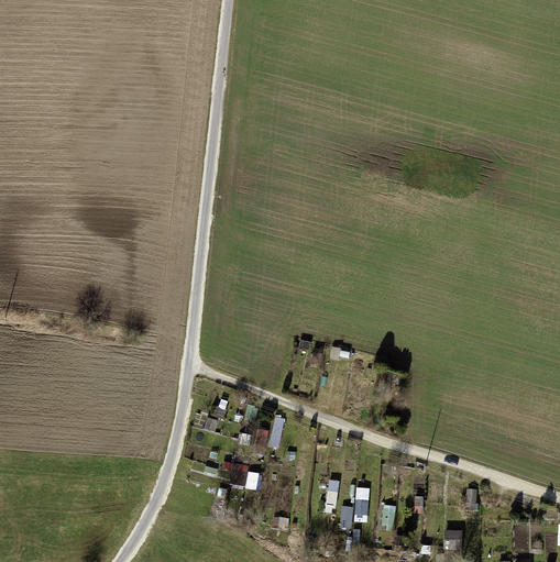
[(280,448),(283,418),(273,417),(270,447),(280,448)]
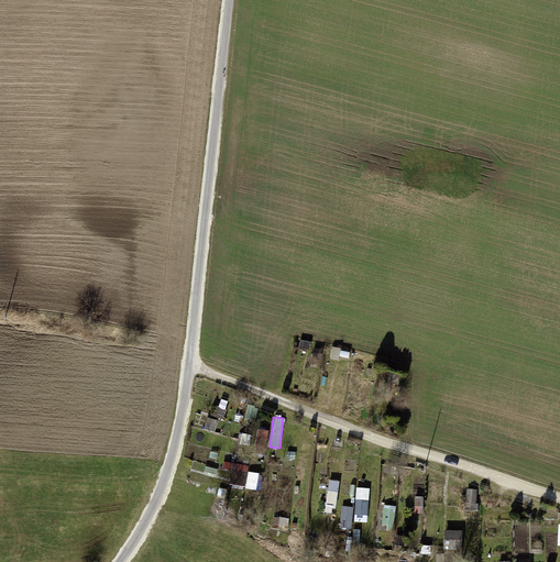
[(228,485),(244,487),(246,470),(231,467),(228,485)]
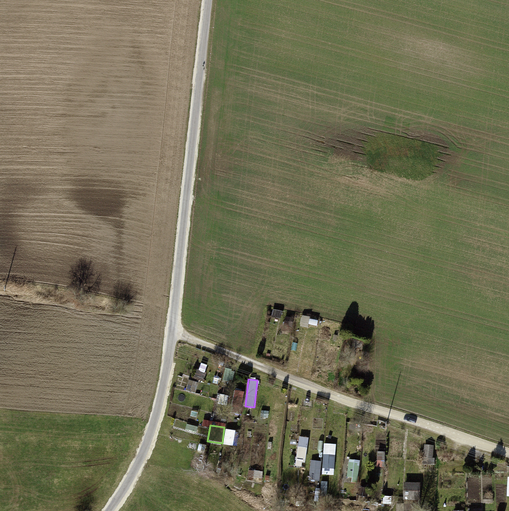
[(224,429),(223,444),(232,445),(233,430),(224,429)]
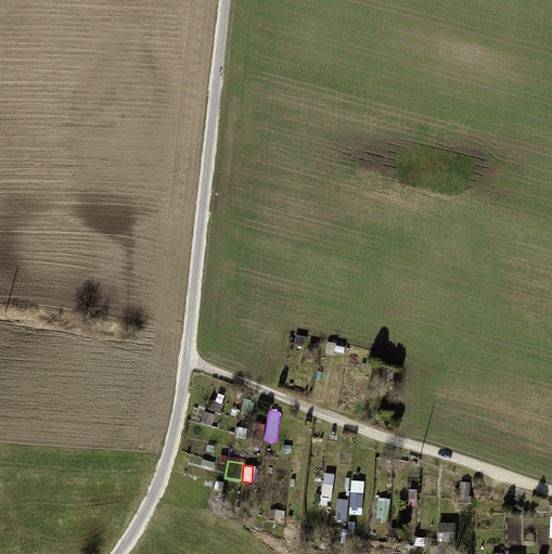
[(321,484),(316,482),(315,499),(331,500),(333,474),(322,473),(321,484)]
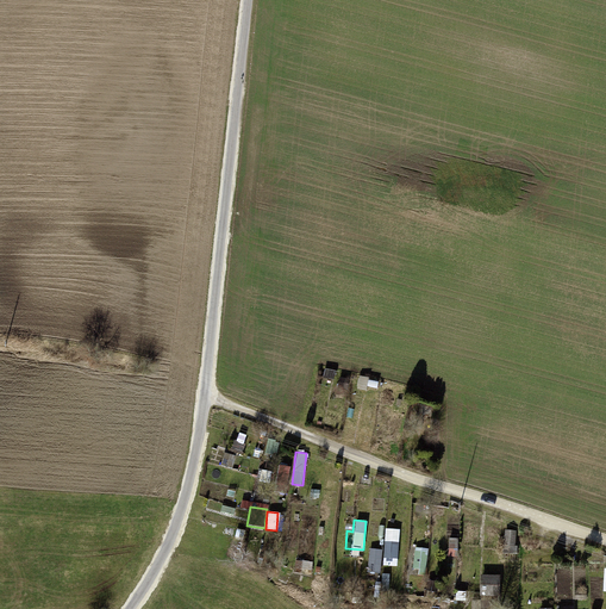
[(383,559),(398,559),(398,528),(383,528),(383,559)]
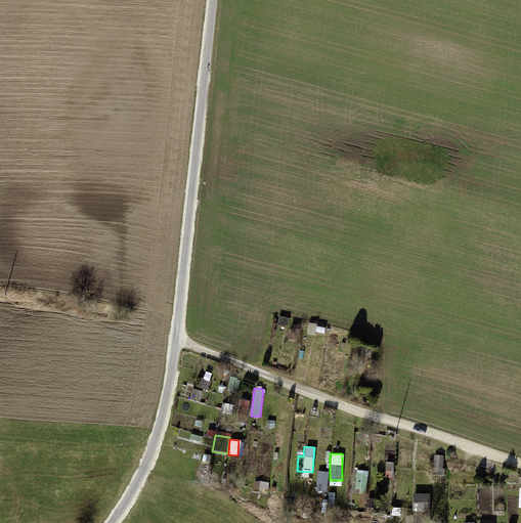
[(433,477),(443,477),(443,456),(433,456),(433,477)]
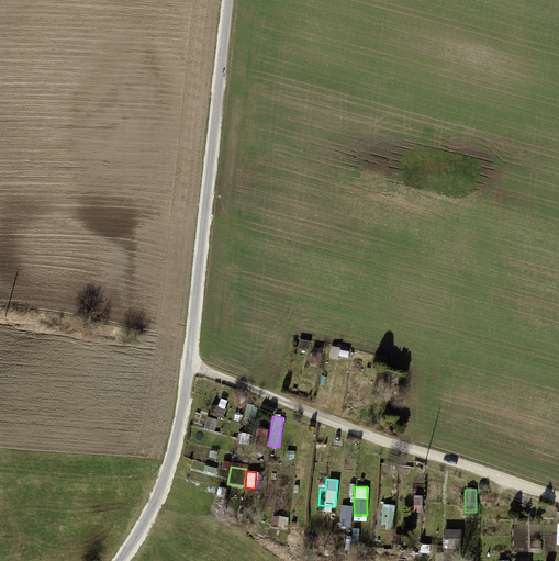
[(380,504),(380,527),(393,527),(392,504),(380,504)]
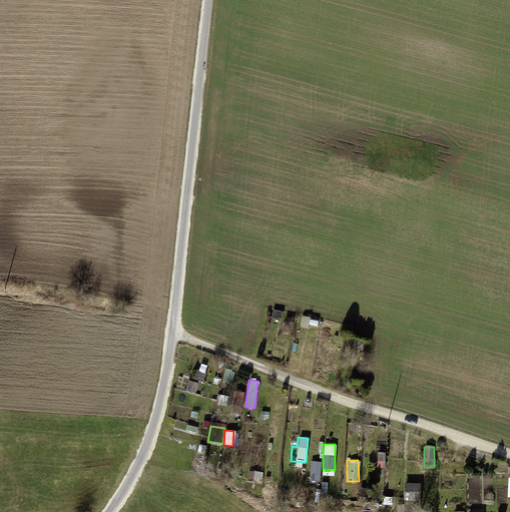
[(321,482),(321,461),(310,461),(309,481),(321,482)]
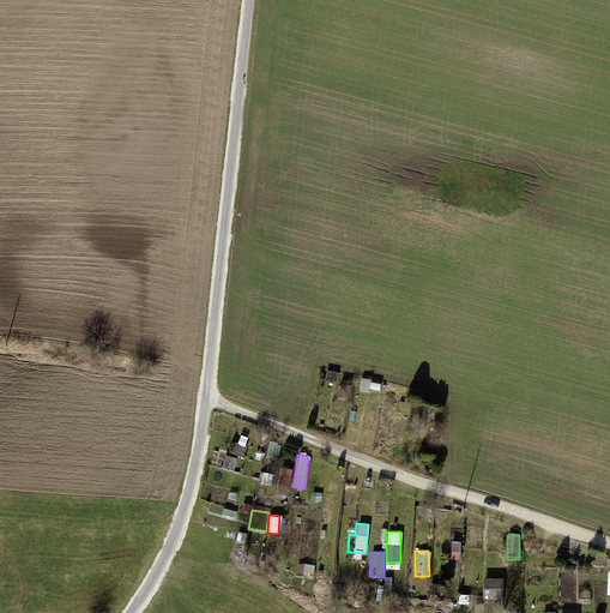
[(313,575),(314,565),(297,563),(296,572),(313,575)]
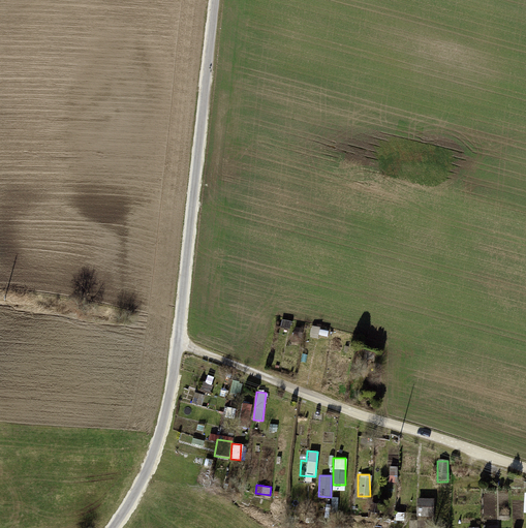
[(433,518),(434,499),(418,499),(418,518),(433,518)]
